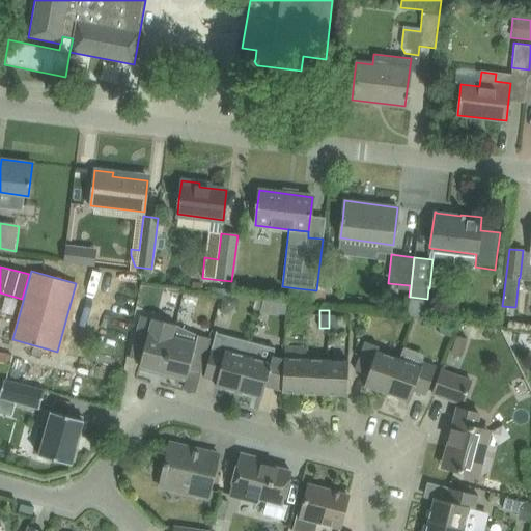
[(337,328),(338,314),(329,314),(329,328),(337,328)]
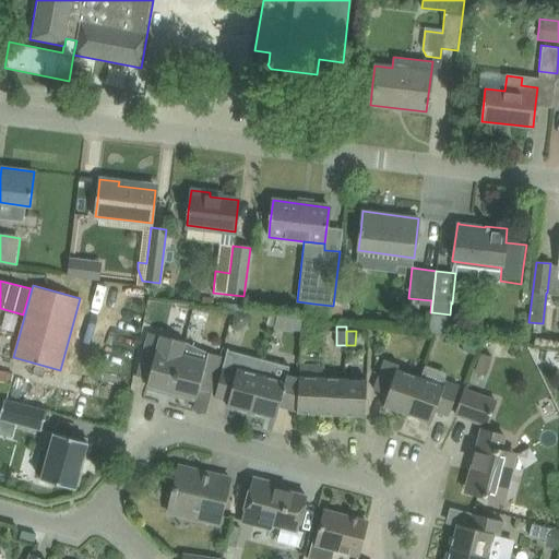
[(149,332),(143,355),(137,376),(149,379),(146,384),(150,385),(149,389),(161,392),(161,389),(171,391),(185,342),(149,332)]
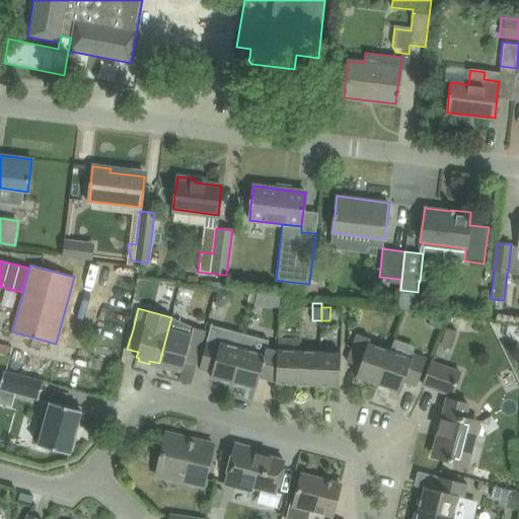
[(440,332),(445,317),(433,313),(428,328),(440,332)]
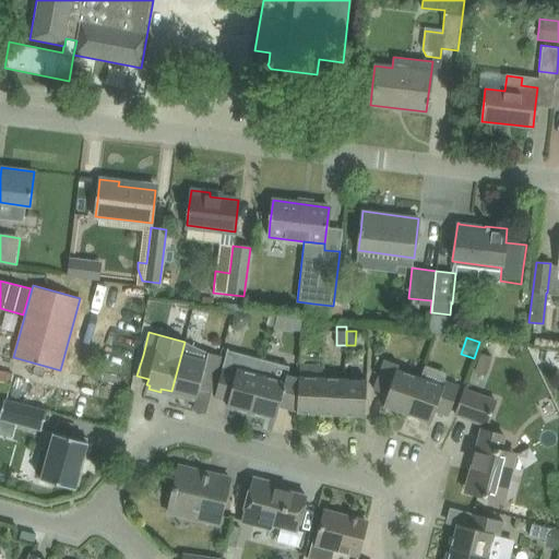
[(185,342),(171,391),(182,394),(181,397),(192,401),(193,397),(197,397),(199,390),(211,393),(216,371),(221,356),(221,355),(207,352),(185,342)]
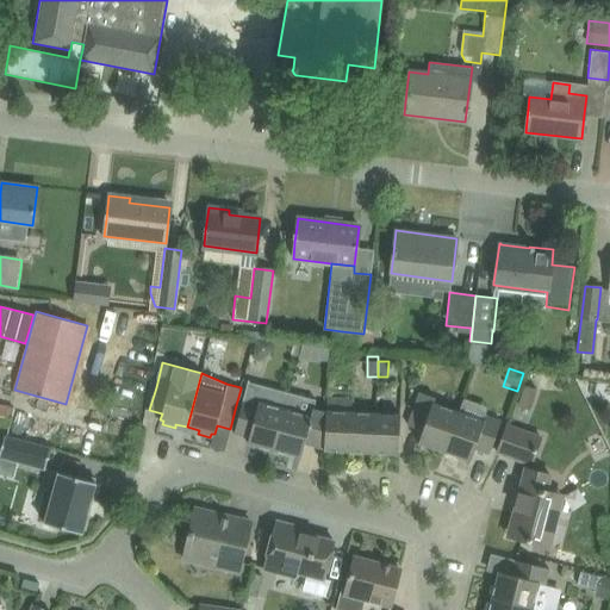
[(541,374),(539,388),(549,390),(551,375),(541,374)]
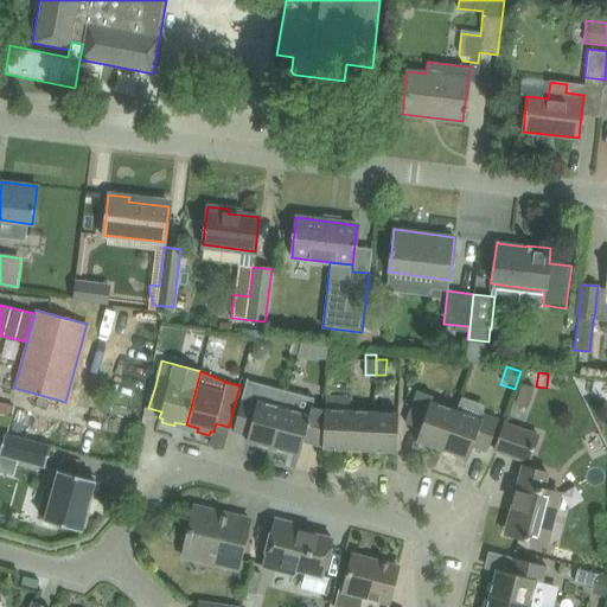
[(246,384),(238,409),(232,432),(248,435),(246,441),(273,448),(283,408),(288,390),(287,389),(286,390),(261,384),(260,388),(246,384)]
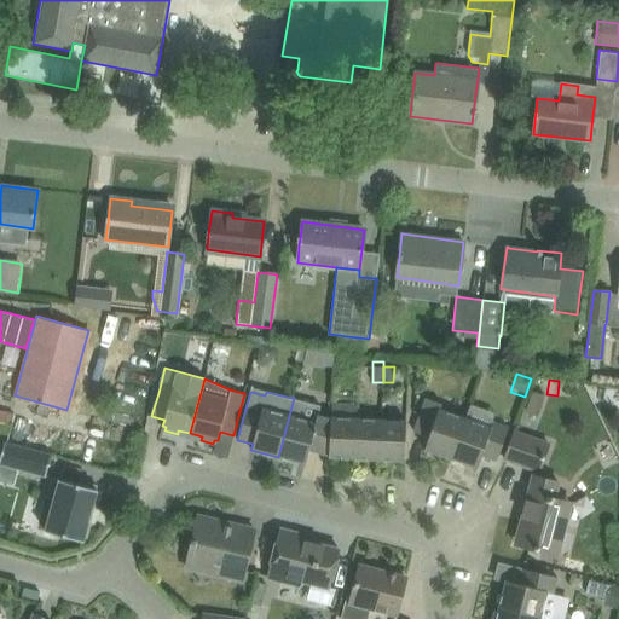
[(289,416),(278,457),(305,464),(308,450),(329,455),(330,420),(317,416),(320,404),(294,398),(289,416)]
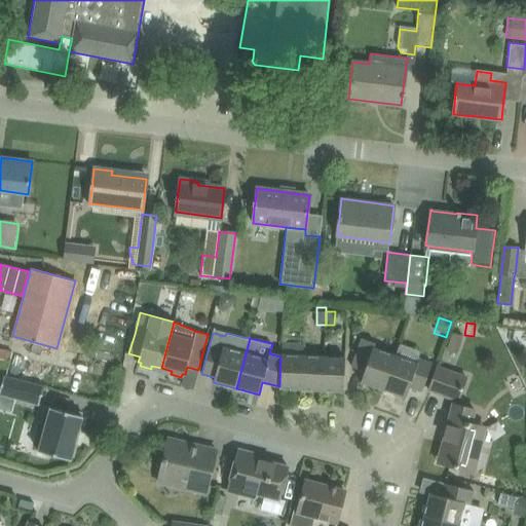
[(362,338),(359,347),(351,367),(365,371),(361,382),(383,389),(396,355),(373,348),(375,343),(362,338)]
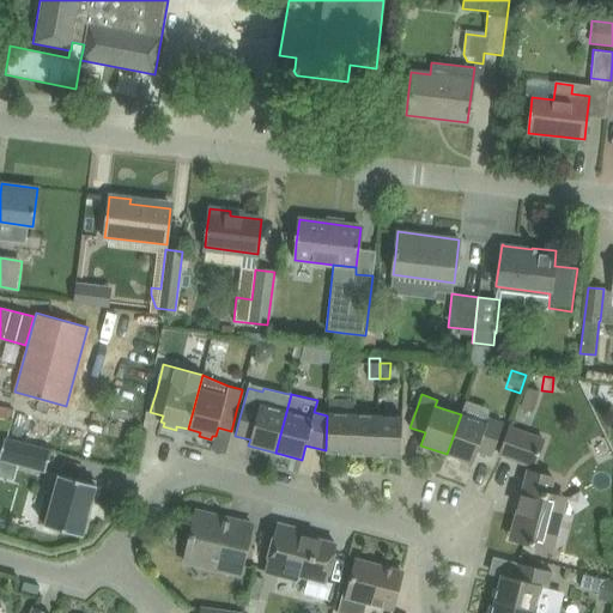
[(327,416),(326,450),(326,453),(350,454),(352,414),(352,399),(328,398),(328,413),(327,413),(327,416)]
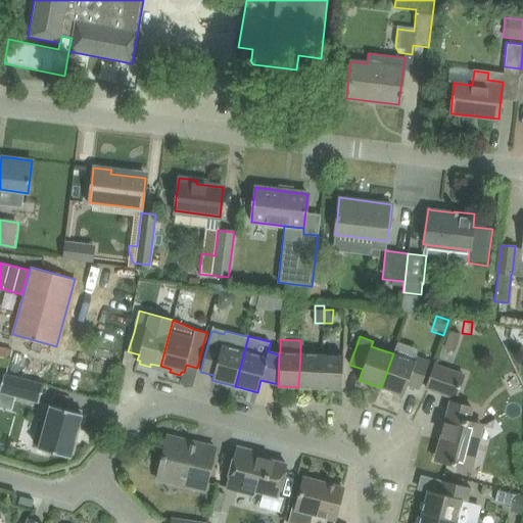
[(0,363),(7,365),(10,350),(0,346),(0,363)]
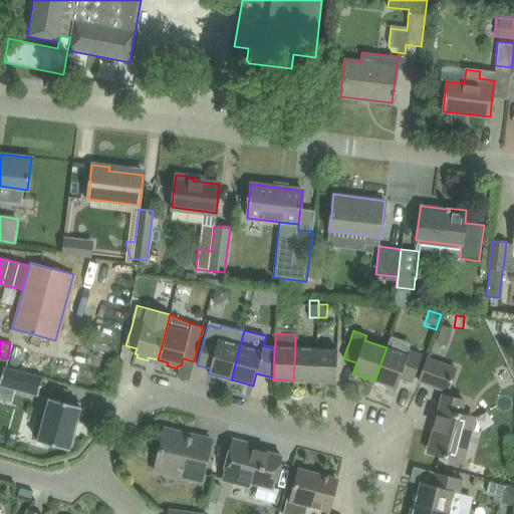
[(295,347),(293,380),(314,381),(316,348),(295,347)]
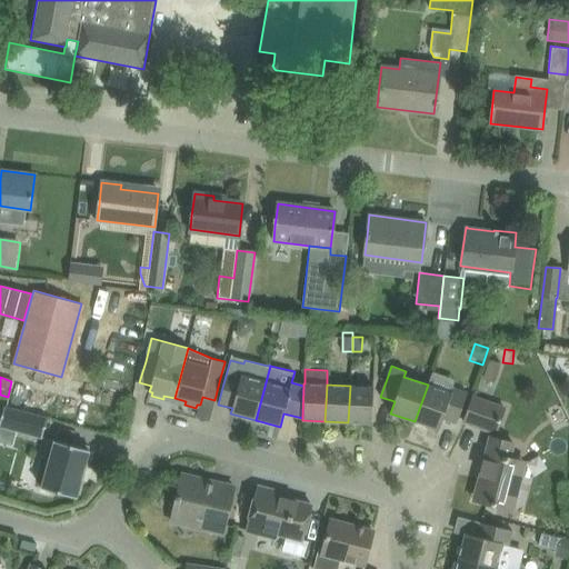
[(428,385),(415,421),(438,430),(442,419),(456,423),(467,392),(452,388),(450,393),(428,385)]
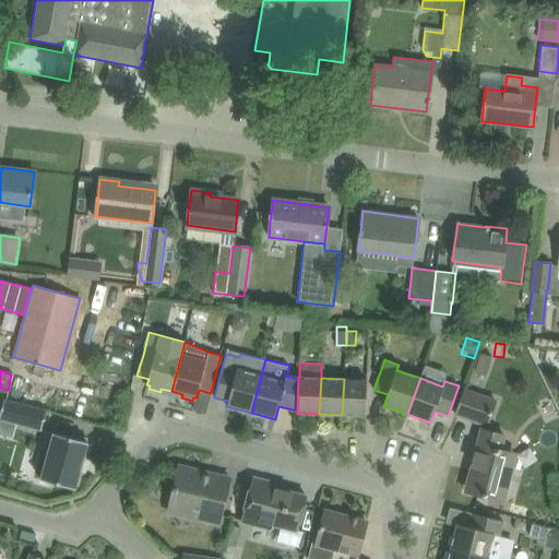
[(344,379),(342,415),(365,416),(367,381),(344,379)]
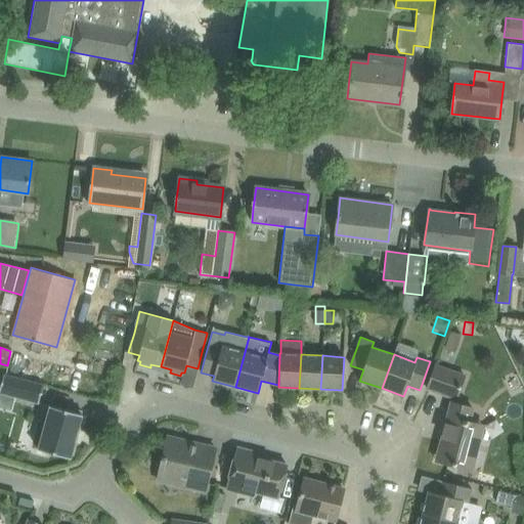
[(435,365),(434,369),(427,389),(456,399),(465,376),(464,376),(467,368),(452,363),(449,370),(435,365)]
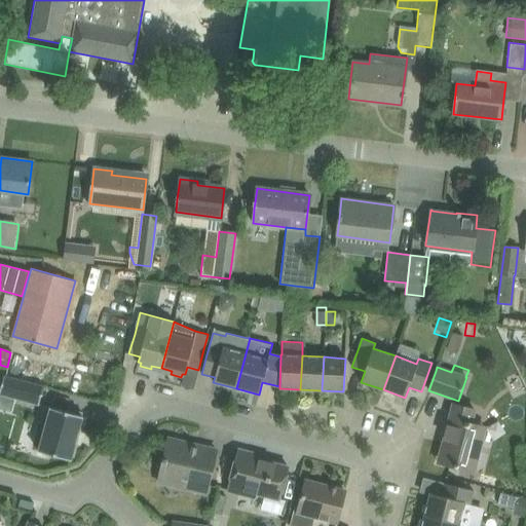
[(3,375),(0,386),(0,390),(31,399),(35,383),(3,375)]
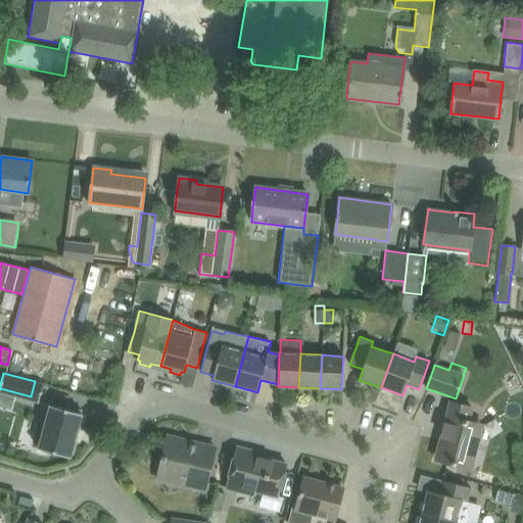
[(450,401),(442,431),(435,460),(471,469),(482,425),(468,421),(472,408),(450,401)]
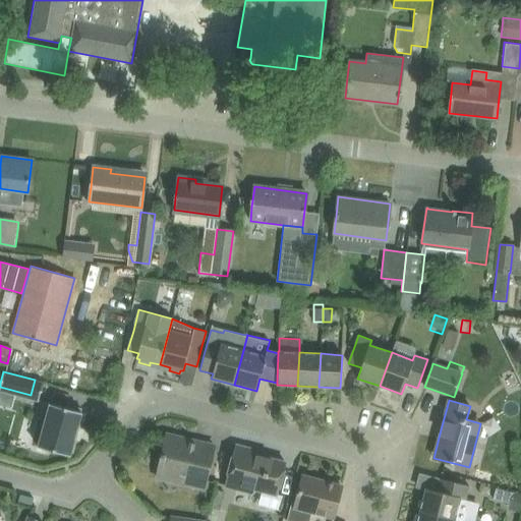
[(45,420),(38,447),(69,456),(73,440),(75,441),(78,428),(77,427),(81,412),(80,412),(81,408),(68,405),(67,408),(44,402),(39,418),(45,420)]
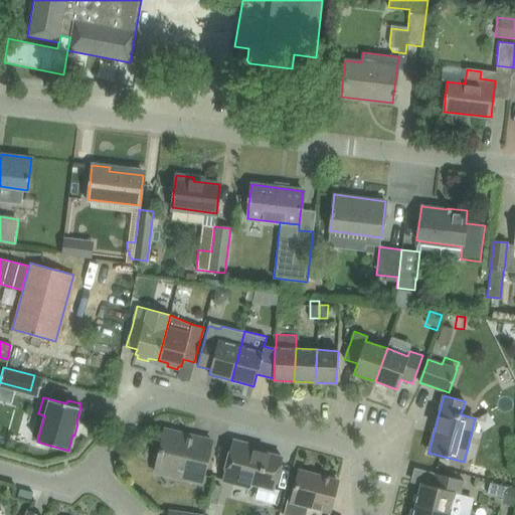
[(154,472),(174,477),(201,483),(206,464),(210,444),(186,439),(187,435),(164,428),(154,472)]
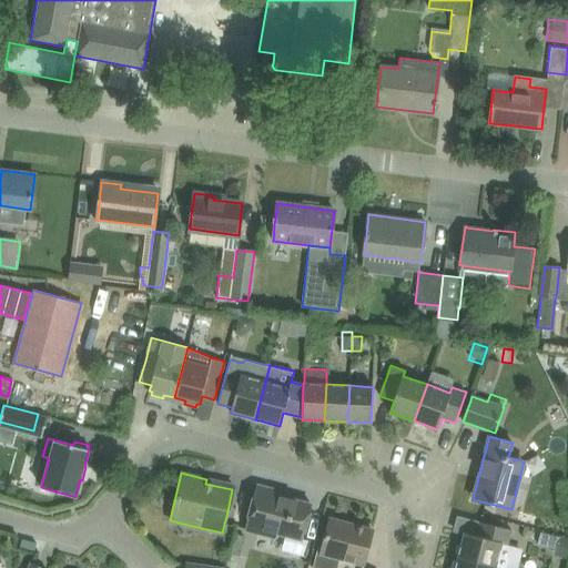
[(256,486),(251,507),(245,529),(273,536),(274,531),(284,535),(280,548),(306,556),(310,540),(303,538),(306,526),(312,505),(274,495),(275,490),(256,486)]
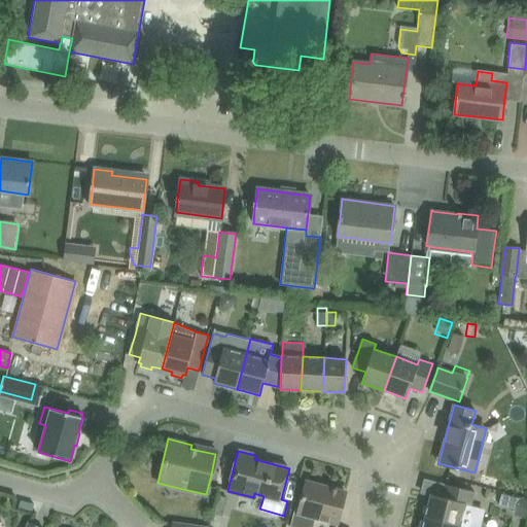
[(294,507),(289,526),(292,526),(310,526),(312,525),(314,518),(337,524),(346,492),(306,482),(299,508),(294,507)]
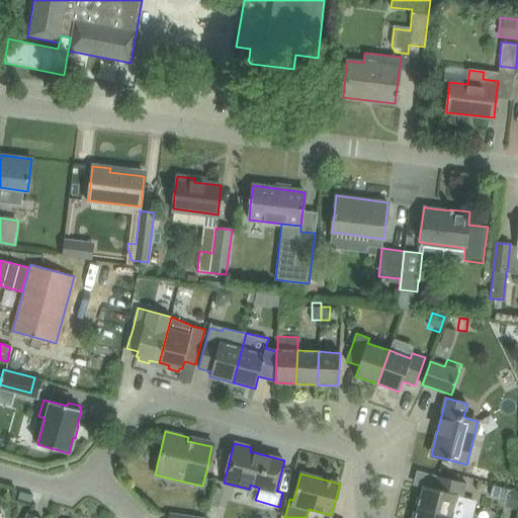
[(423,486),(417,508),(451,517),(452,516),(458,517),(463,517),(469,497),(462,496),(466,483),(437,476),(434,489),(423,486)]
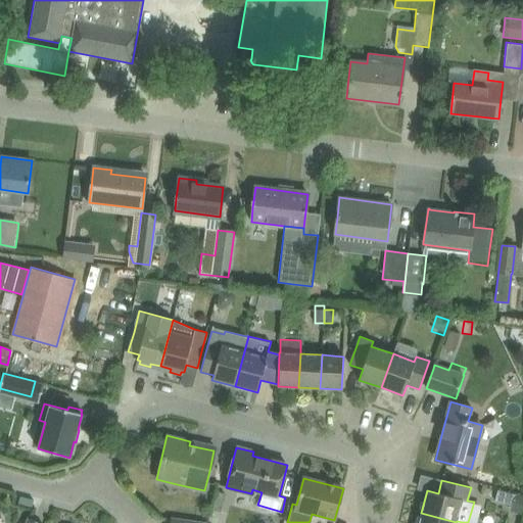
[(522,495),(515,493),(513,498),(509,511),(522,515),(522,514),(522,495)]
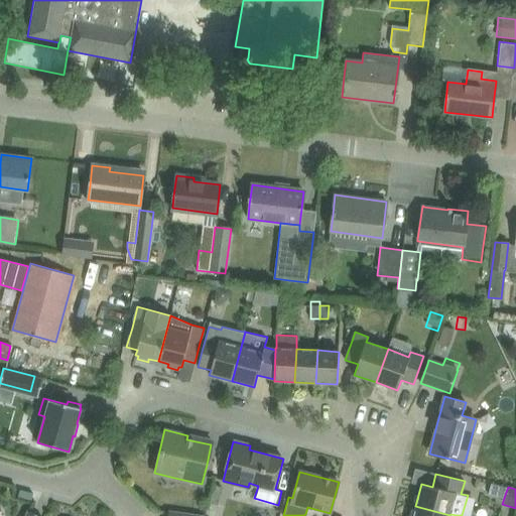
[(33,494),(19,490),(18,497),(31,501),(33,494)]
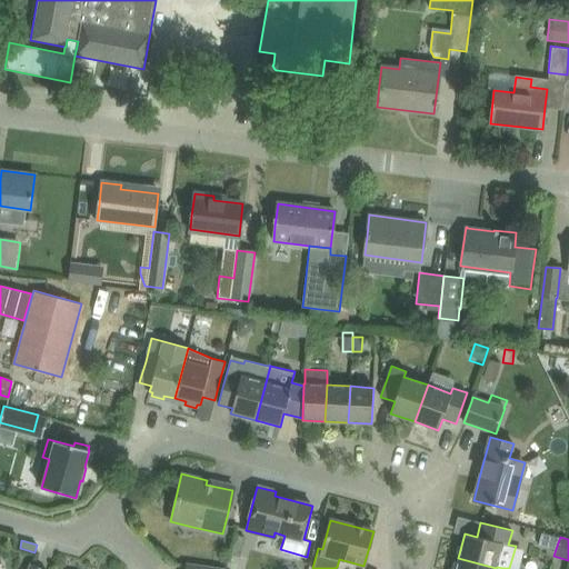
[(499,568),(496,568),(458,558),(455,568),(499,568)]
